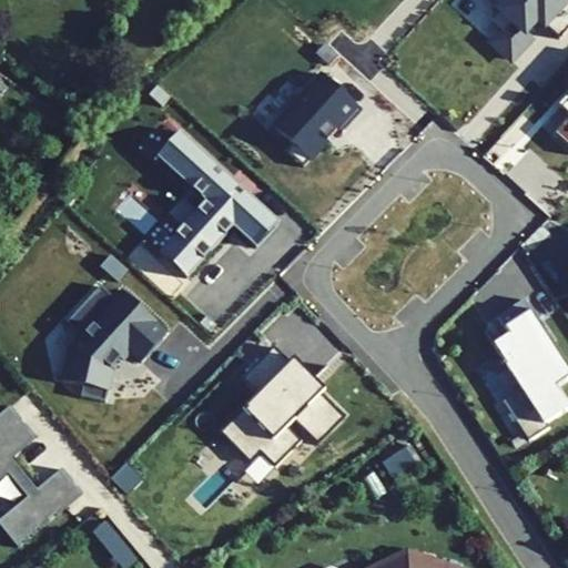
[(536,19),(558,40),(567,29),(567,3),(564,0),(487,0),(499,11),(489,22),(501,32),(492,43),(511,61),(531,39),(524,32),(536,19)]
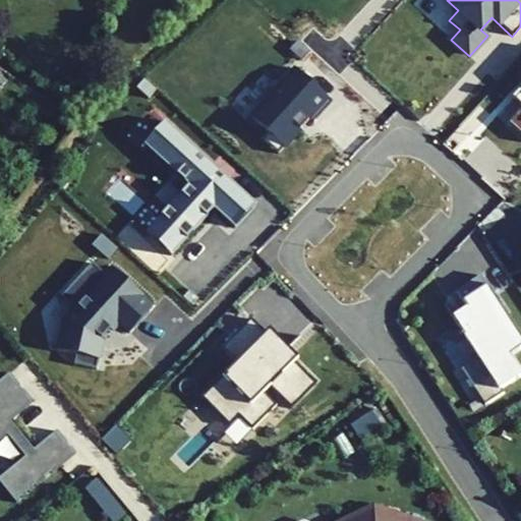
[(295,69),(250,118),(267,133),(261,139),(278,155),(309,120),(313,123),(332,103),(295,69)]
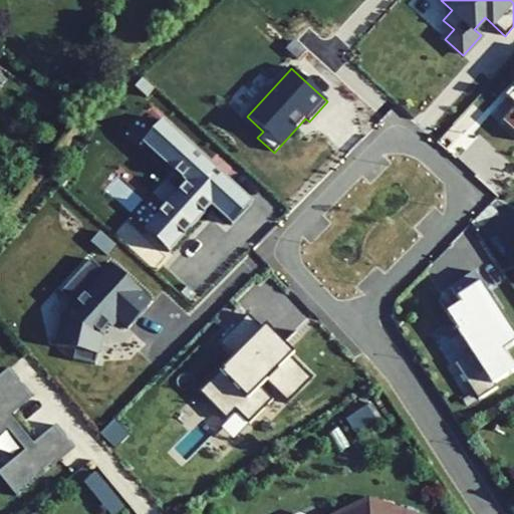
[(513,106),(498,121),(513,136),(513,87),(504,97),(513,106)]
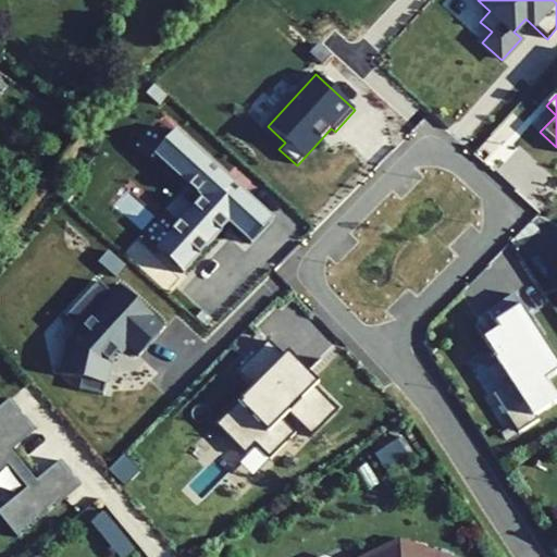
[(160,155),(205,196),(156,246),(184,273),(233,224),(251,242),(274,215),(177,133),(160,155)]
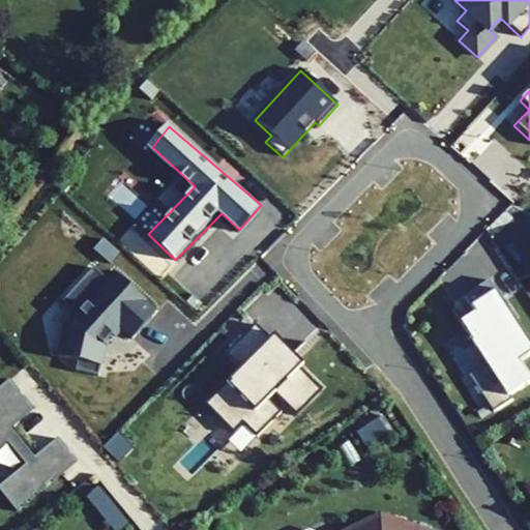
[(93,268),(61,302),(75,316),(65,326),(58,355),(77,360),(75,371),(97,376),(105,349),(102,347),(119,327),(131,339),(155,313),(143,302),(144,300),(114,272),(107,281),(93,268)]
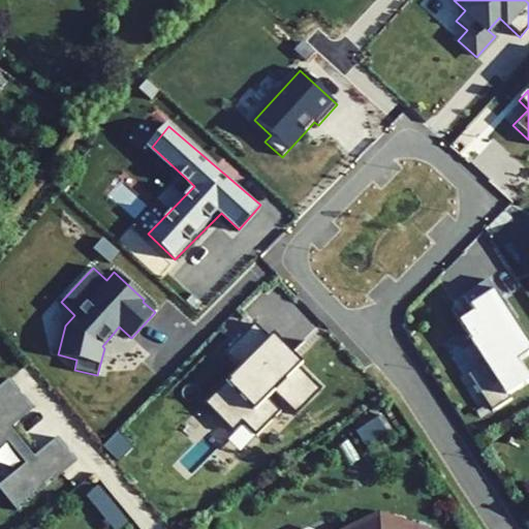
[(528,351),(528,338),(491,279),(462,292),(471,311),(462,318),(486,363),(468,373),(495,412),(528,391),(528,379),(519,359),(528,351)]
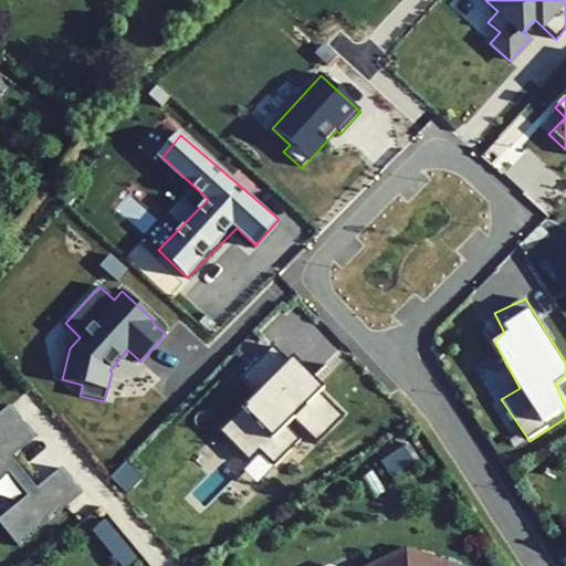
[(255,395),(220,430),(250,461),(259,453),(273,468),(300,441),(286,427),(292,421),(316,444),(343,418),(317,391),(322,388),(290,356),(285,360),(272,347),(240,379),(255,395)]
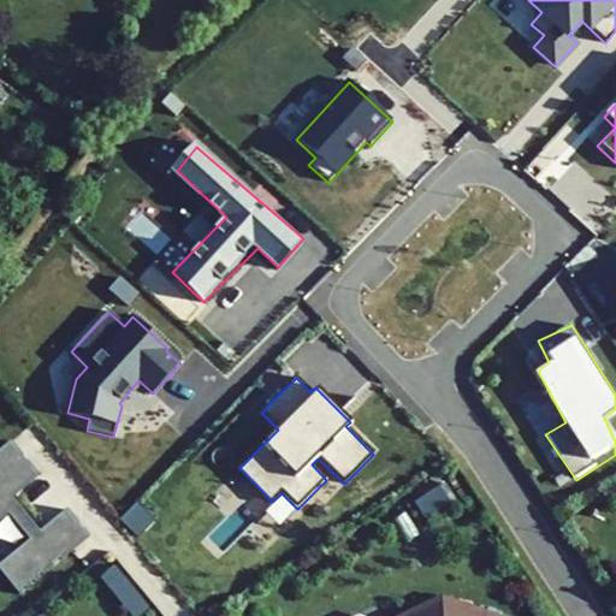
[(5,579),(18,594),(88,537),(66,509),(37,533),(10,499),(39,475),(10,442),(0,449),(0,519),(6,514),(29,542),(0,564),(0,568),(7,576),(5,579)]
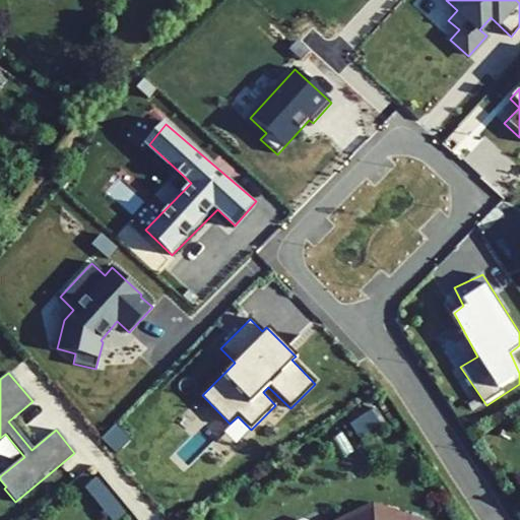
[(131,440),(115,425),(101,439),(116,455),(131,440)]
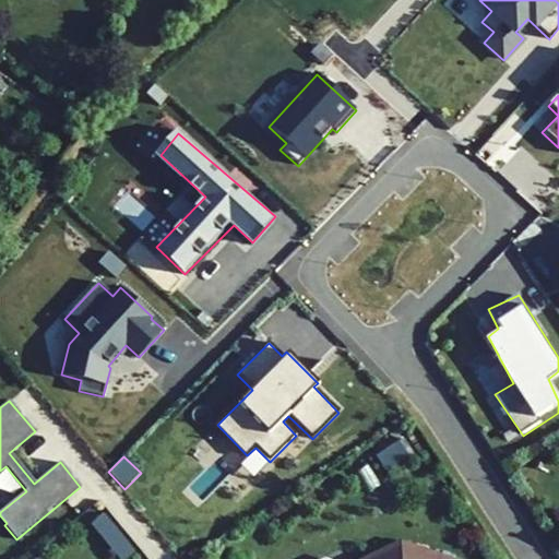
[(116,558),(130,558),(137,555),(103,516),(90,527),(116,558)]
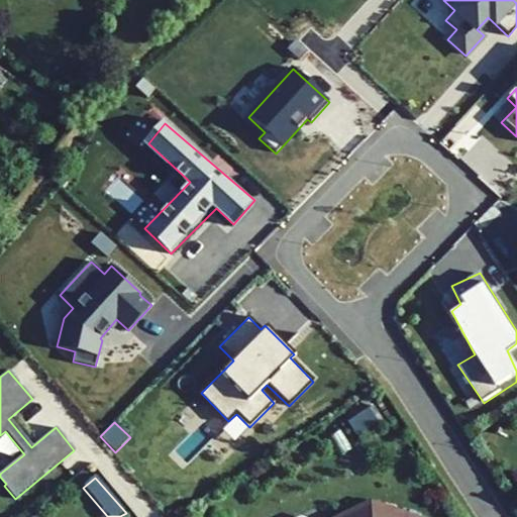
[(412,516),(370,502),(338,516),(412,516)]
